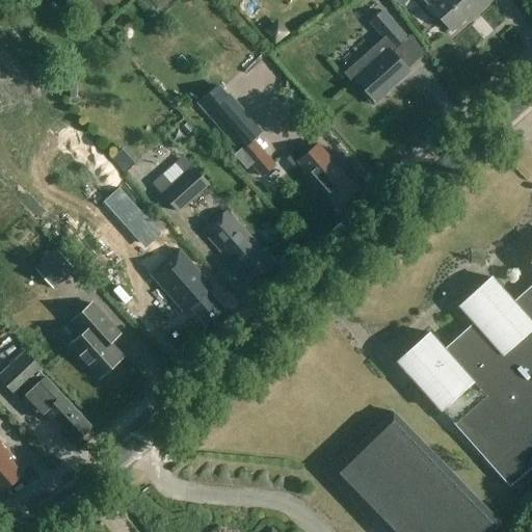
[(423,0),(428,5),(451,29),(463,18),(468,22),(478,10),(489,0),(423,0)]
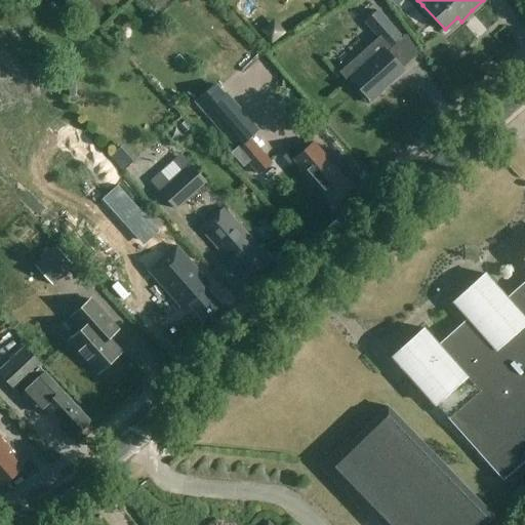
[(365,21),(389,46),(400,35),(377,9),(365,21)]
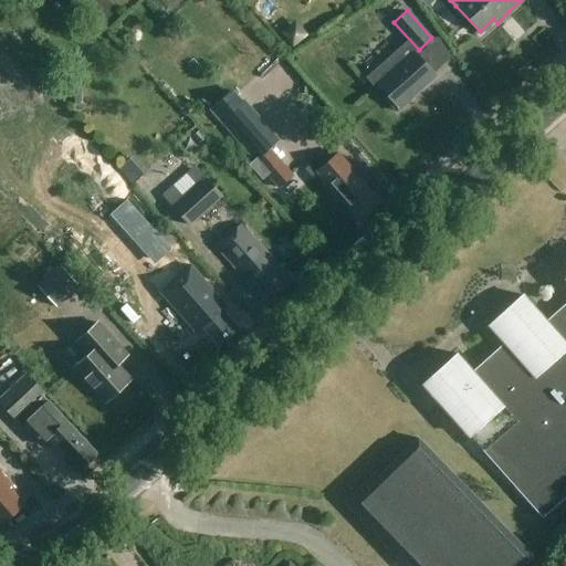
[(411,97),(410,95),(435,74),(410,46),(399,56),(395,52),(367,76),(375,86),(378,83),(388,94),(385,97),(397,111),(411,97)]
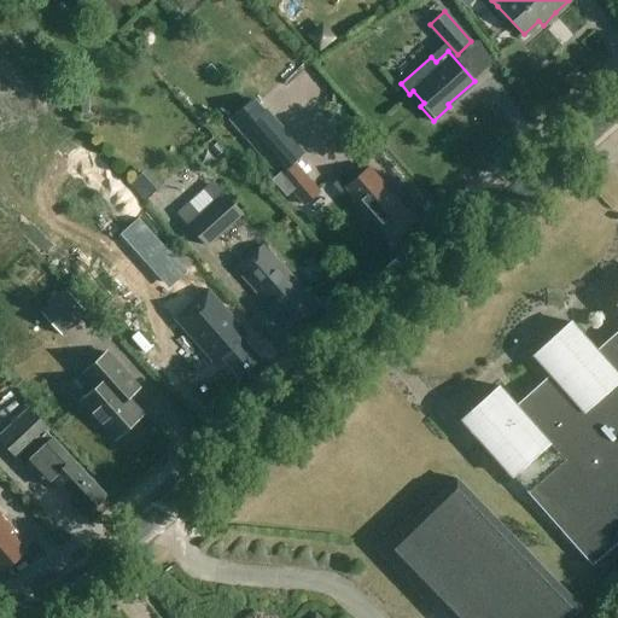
[(267,108),(239,130),(279,176),(305,153),(267,108)]
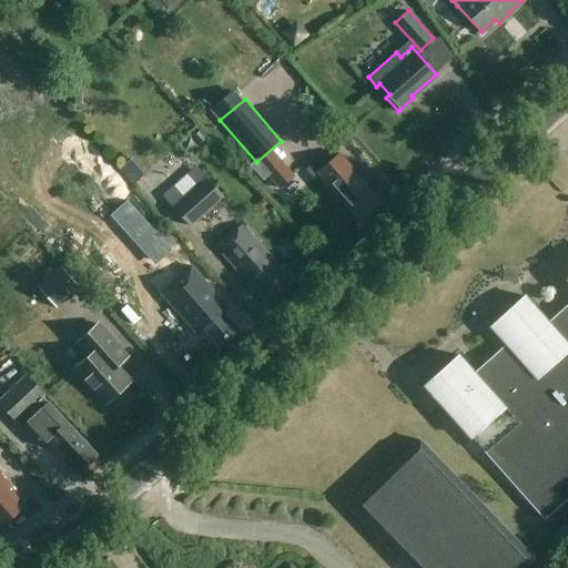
[(341,152),(318,171),(362,220),(383,201),(341,152)]
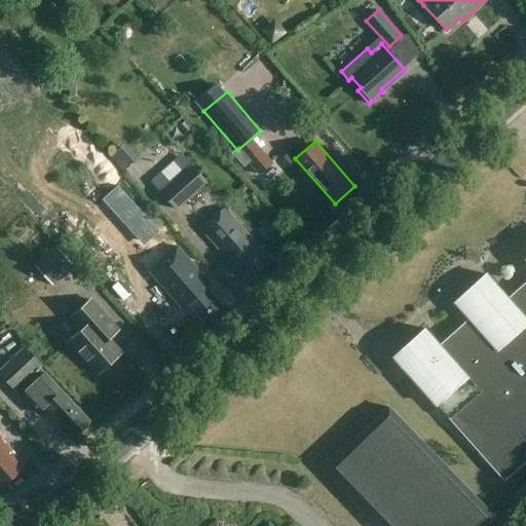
[(270,142),(254,155),(266,170),(283,155),(270,142)]
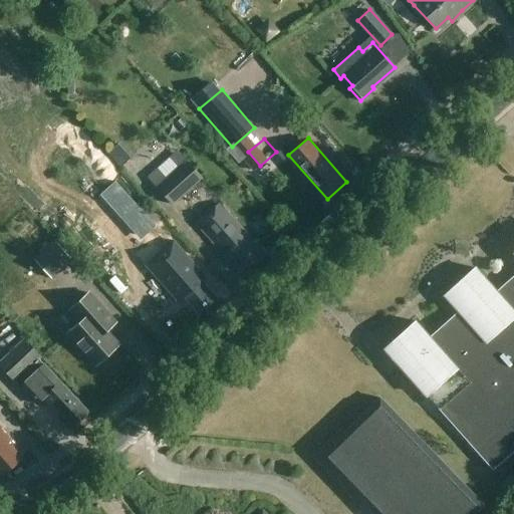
[(116,156),(126,166),(138,154),(127,144),(116,156)]
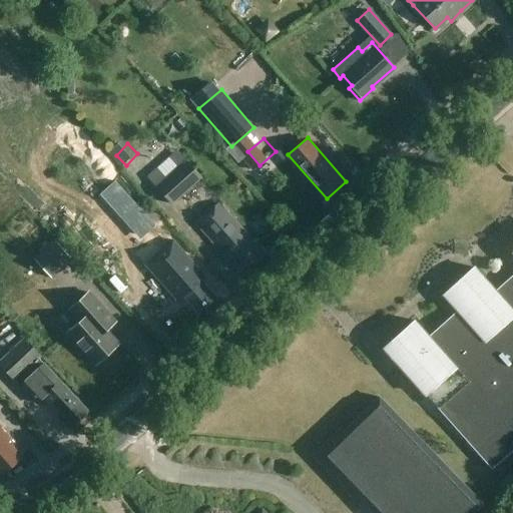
[(177,149),(147,176),(172,204),(202,177),(177,149)]
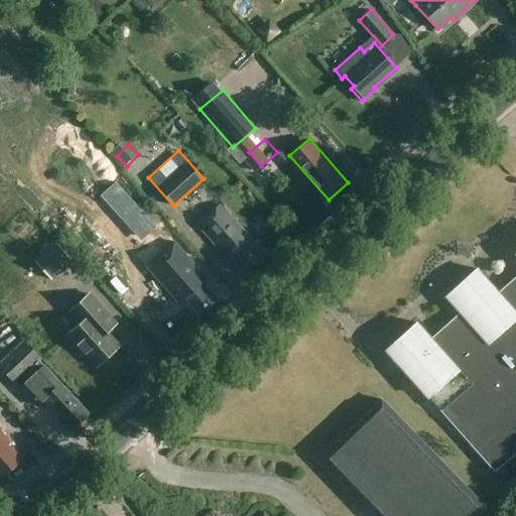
[(220,204),(197,224),(244,277),(267,256),(220,204)]
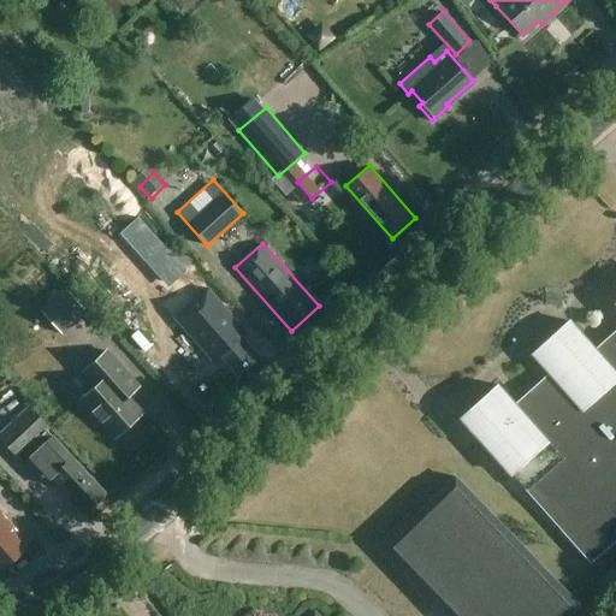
[(152,262),(171,284),(185,271),(166,249),(152,262)]
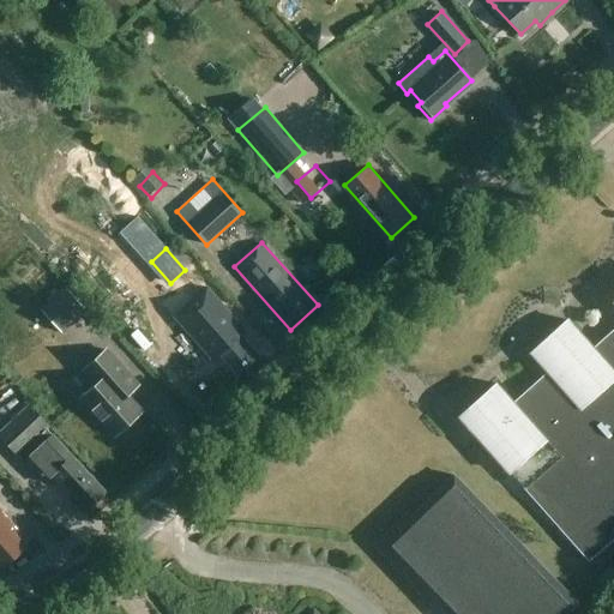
[(78,290),(53,311),(67,330),(94,311),(78,290)]
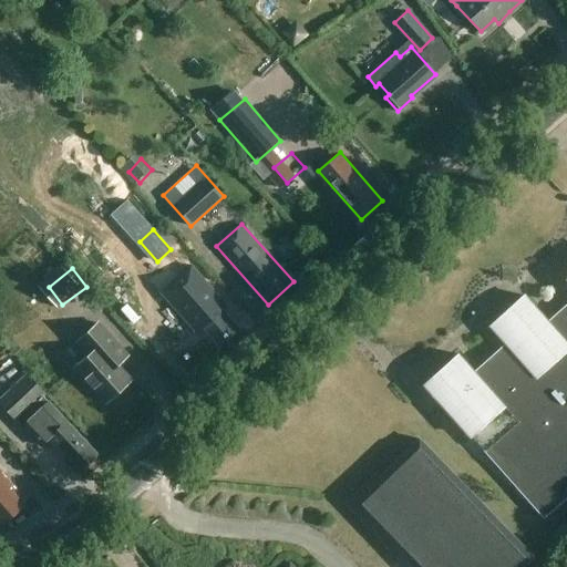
[(470,436),(513,485),(544,518),(566,496),(566,278),(566,279),(566,302),(547,321),(524,296),(490,326),(505,343),(473,372),(457,354),(423,384),(470,436)]
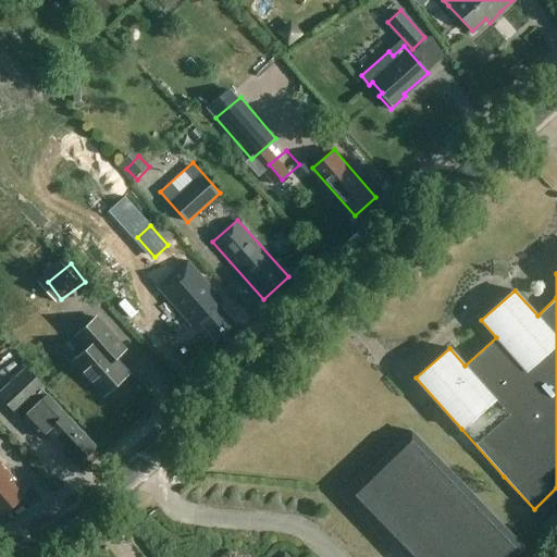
[(207,281),(177,306),(195,324),(200,320),(215,338),(238,318),(207,281)]
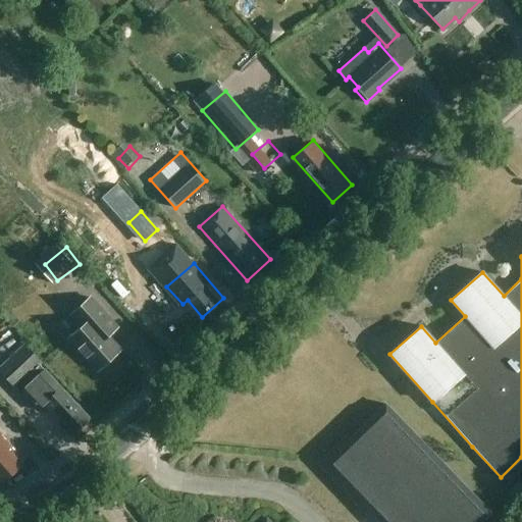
[(97,371),(119,351),(101,330),(110,322),(89,298),(70,315),(82,326),(67,338),(97,371)]
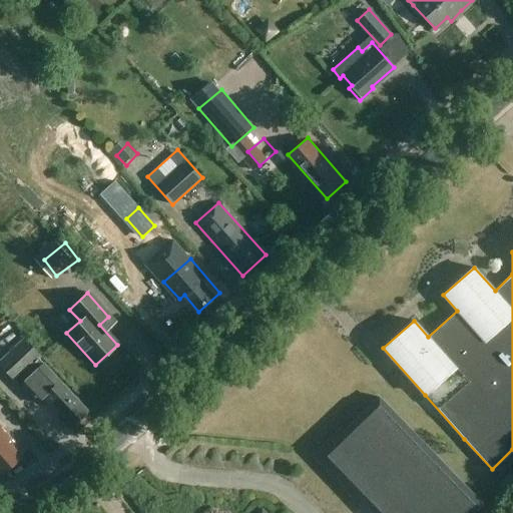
[(71,427),(87,412),(37,360),(39,358),(23,341),(0,363),(0,368),(13,383),(14,383),(35,405),(43,398),(71,427)]
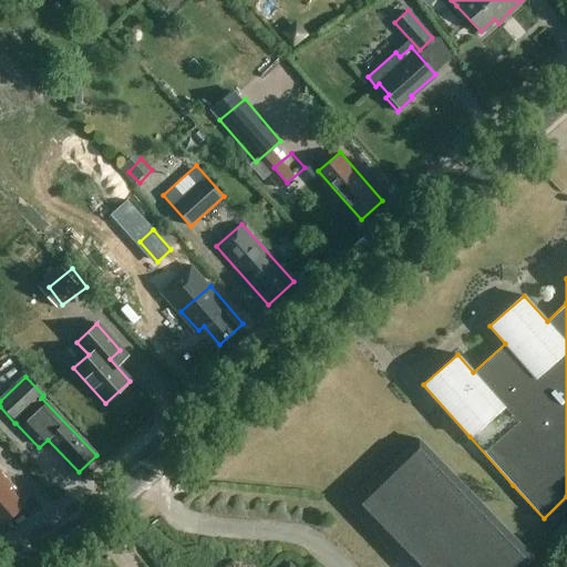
[(412,566),(521,566),(532,556),(419,439),(380,476),(377,473),(346,503),(402,562),(404,558),(412,566)]
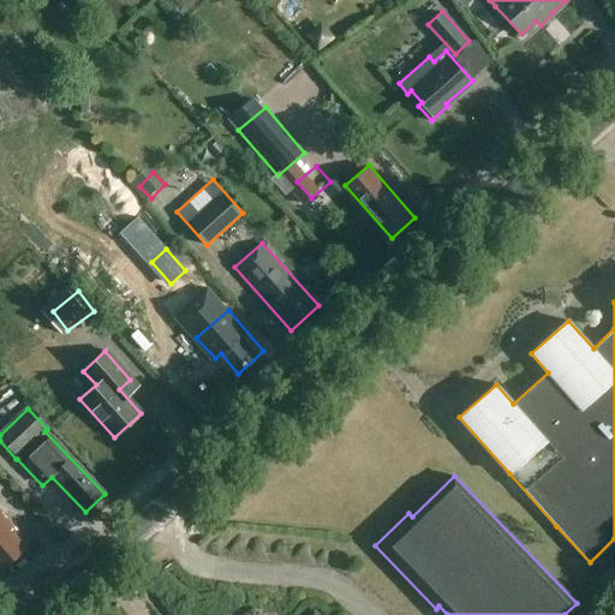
[(0,566),(3,569),(23,551),(17,544),(23,538),(0,512),(0,566)]
